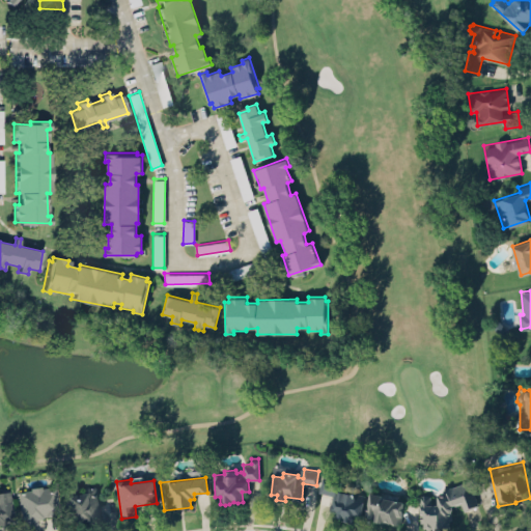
[(320,492),(333,494),(330,516),(361,521),(365,494),(348,492),(350,482),(323,479),(320,492)]
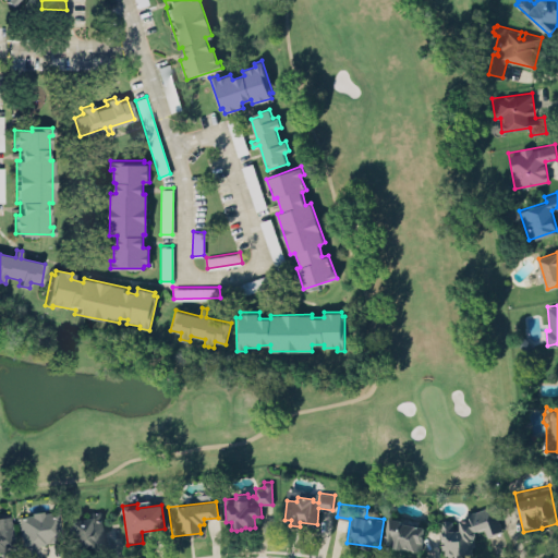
[(484,529),(487,537),(504,531),(493,505),(490,504),(489,505),(489,506),(475,511),(465,511),(465,521),(460,521),(460,530),(453,530),(452,520),(441,521),(441,549),(445,549),(445,554),(455,554),(455,557),(464,557),(466,555),(472,555),(472,546),(475,546),(474,537),(475,536),(475,532),(476,532),(484,529)]
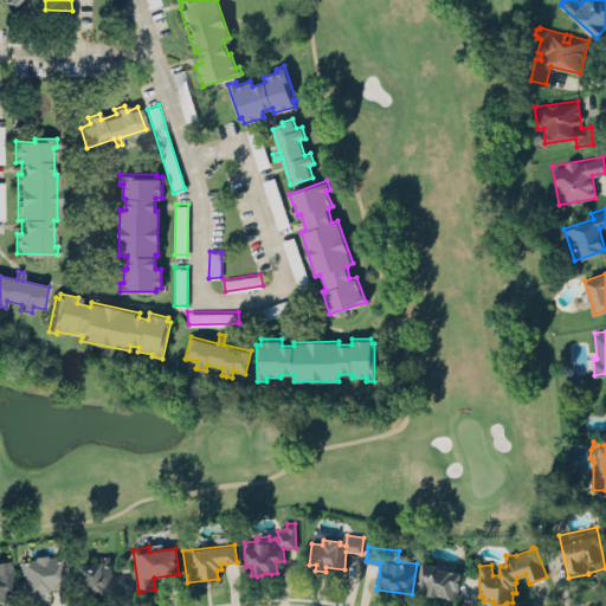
[(110,554),(95,556),(96,563),(73,567),(78,595),(94,593),(95,597),(101,595),(100,592),(115,590),(110,554)]
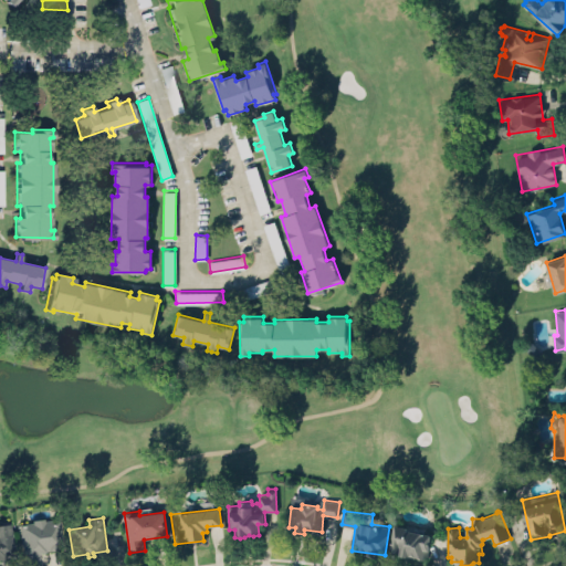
[(30,565),(40,565),(39,551),(61,549),(59,519),(20,522),(22,565),(30,565)]
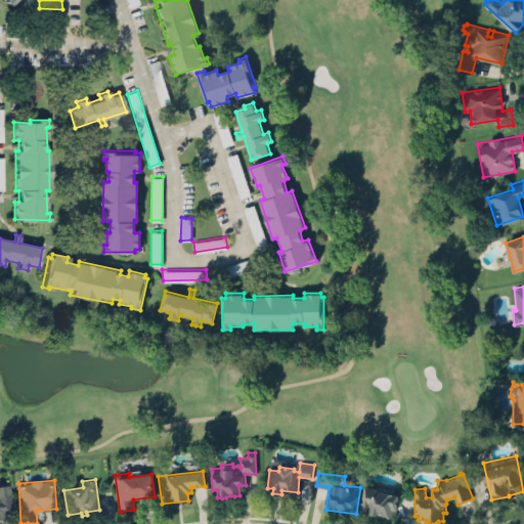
[(0,485),(0,518),(13,517),(8,484),(0,485)]
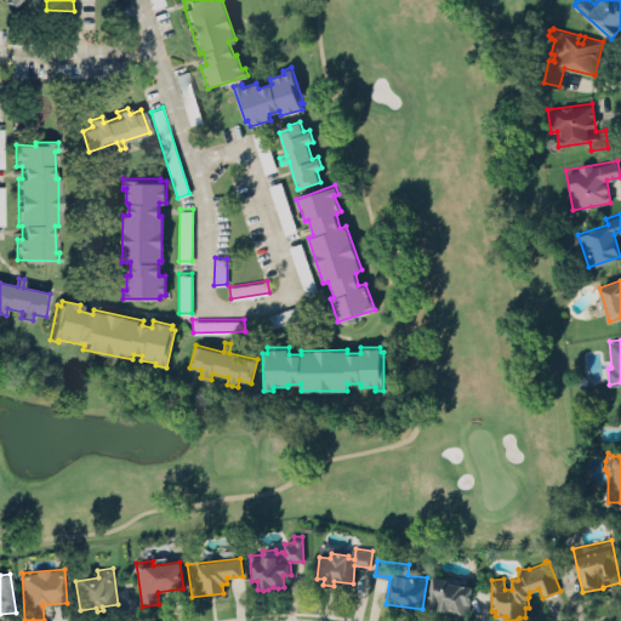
[(428,607),(468,611),(472,581),(432,576),(428,607)]
